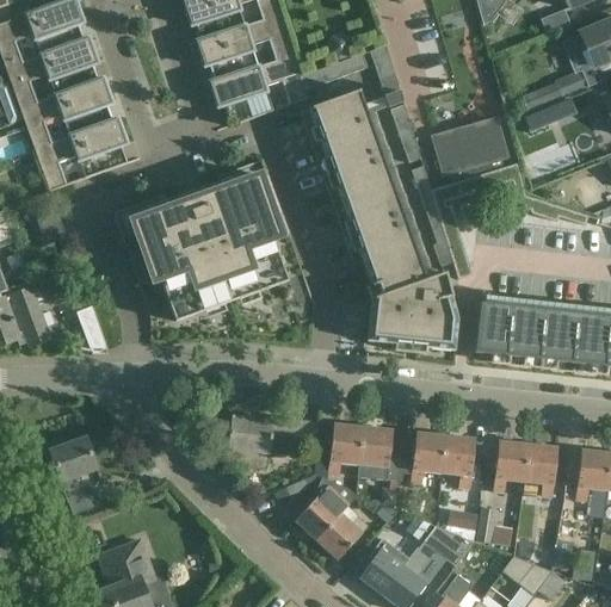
[(0,53),(5,66),(23,60),(14,37),(32,31),(39,54),(56,48),(50,32),(82,20),(74,0),(61,0),(0,22),(0,53)]
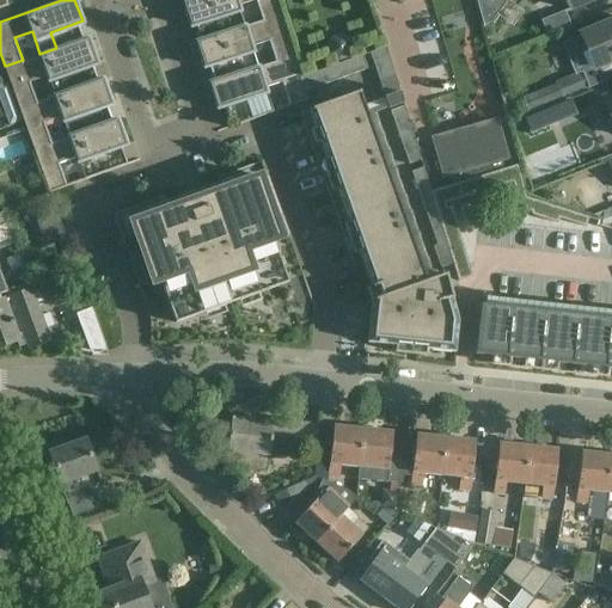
[(183,0),(190,24),(222,14),(227,29),(244,24),(237,1),(240,0),(256,0),(262,18),(280,12),(275,0),(183,0)]
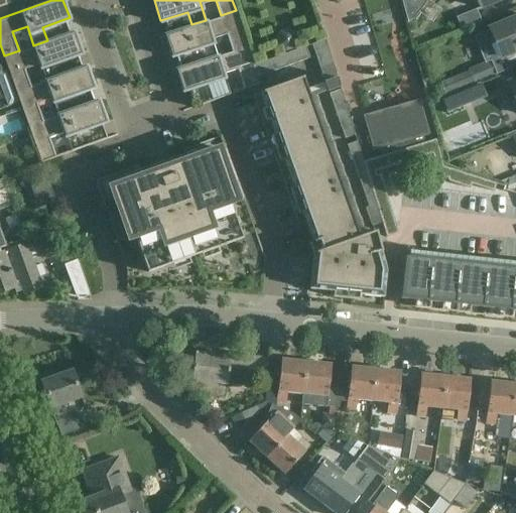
[(402,0),(407,19),(413,17),(426,0),(402,0)]
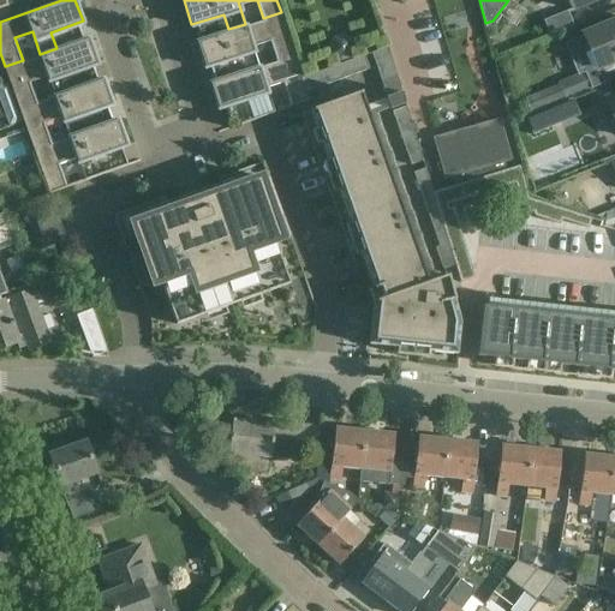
[(545,0),(545,1),(548,0),(567,0),(572,10),(592,0),(545,0)]
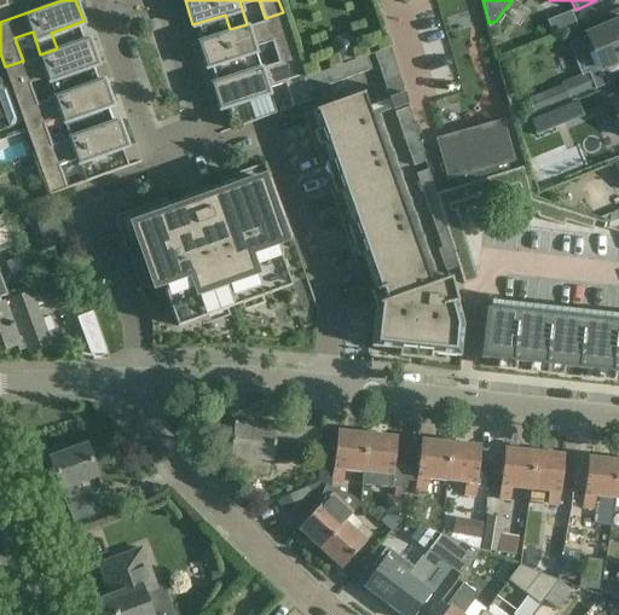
[(551,30),(577,22),(571,6),(547,15),(551,30)]
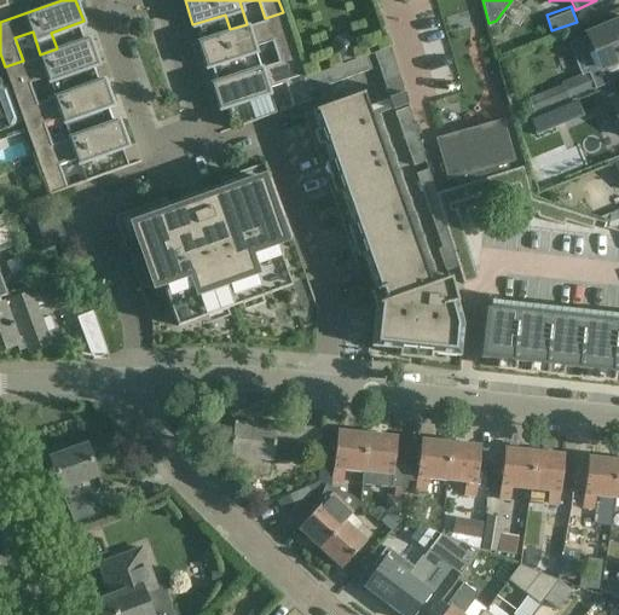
[(296,54),(283,12),(265,18),(247,24),(230,29),(198,40),(207,65),(238,56),(243,71),(261,65),(253,42),(271,38),(278,59),(296,54)]
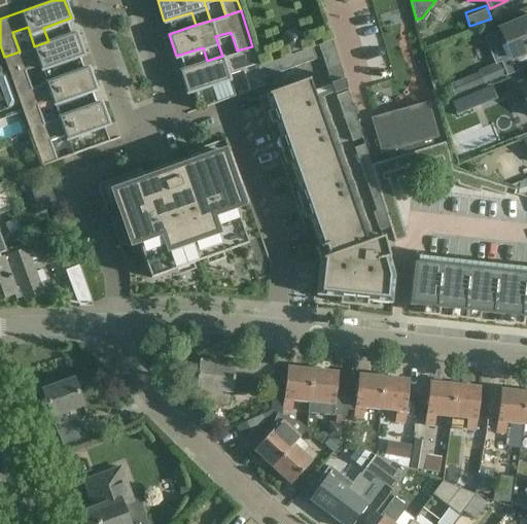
[(526,15),(483,36),(490,51),(505,44),(512,59),(526,51),(526,15)]
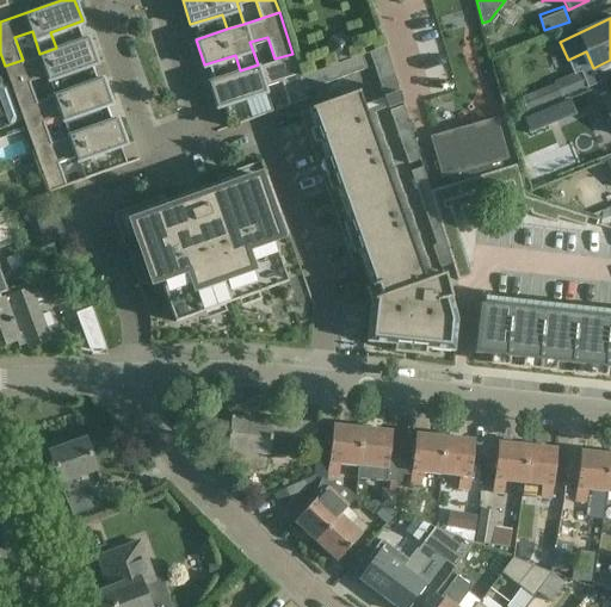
[(87,36),(56,48),(39,54),(23,60),(5,66),(19,106),(37,100),(29,78),(47,72),(54,94),(71,88),(66,73),(97,61),(87,36)]
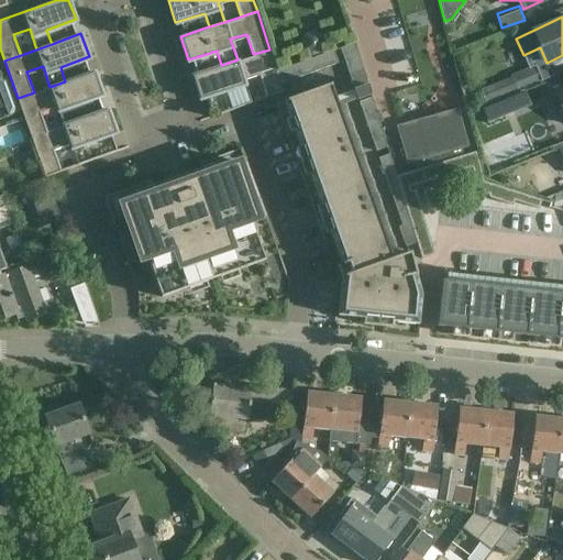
[(342,54),(357,48),(355,41),(340,46),(342,54)]
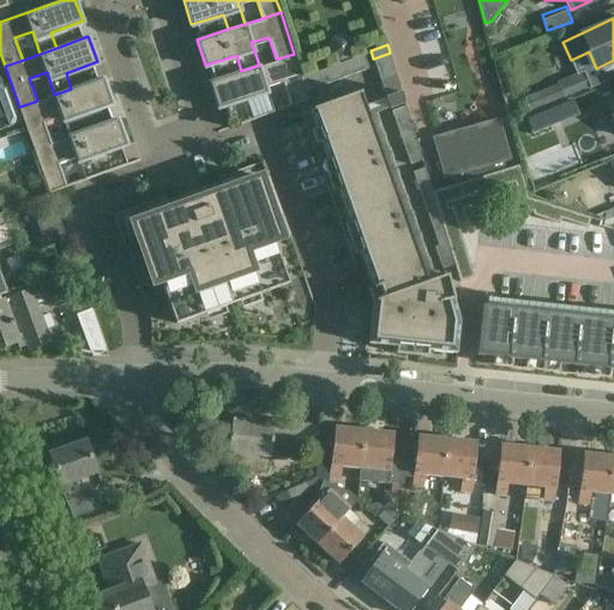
[(363,53),(355,55),(360,70),(368,66),(363,53)]
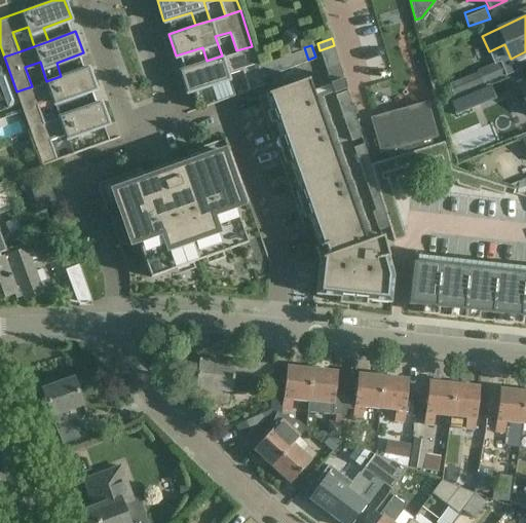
[(320,50),(323,58),(336,52),(334,45),(320,50)]
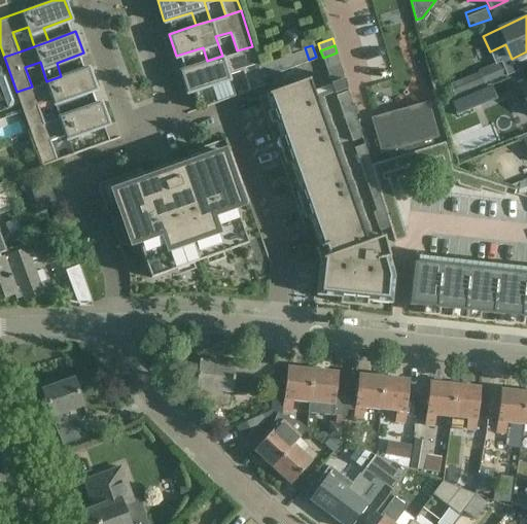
[(252,46),(237,50),(222,56),(207,61),(180,69),(187,92),(214,82),(219,99),(198,106),(198,107),(235,95),(227,74),(243,70),(249,90),(265,83),(252,46)]
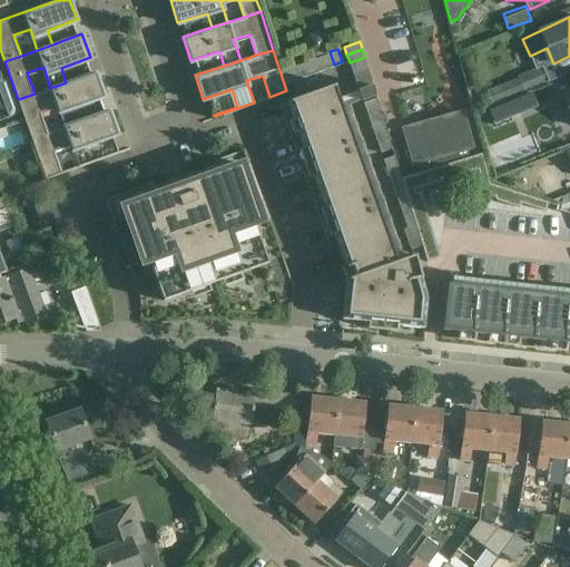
[(326,67),(334,65),(330,51),(321,55),(326,67)]
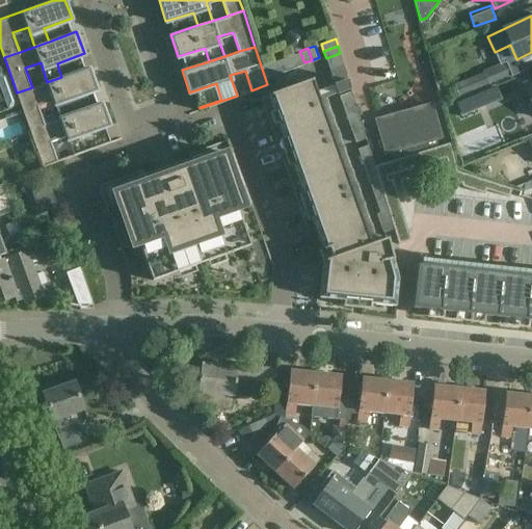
[(297,65),(304,62),(299,51),(292,53),(297,65)]
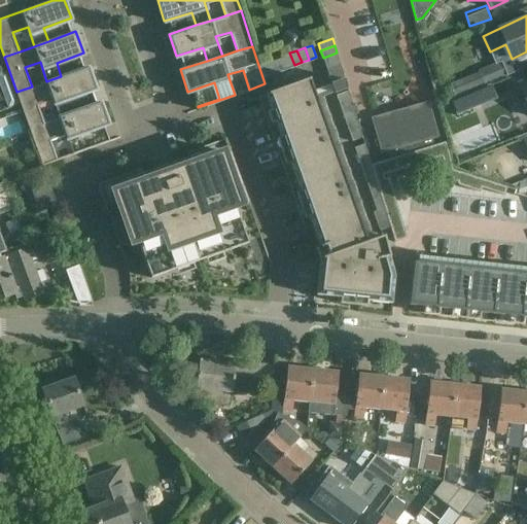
[(282,56),(286,68),(294,65),(289,53),(282,56)]
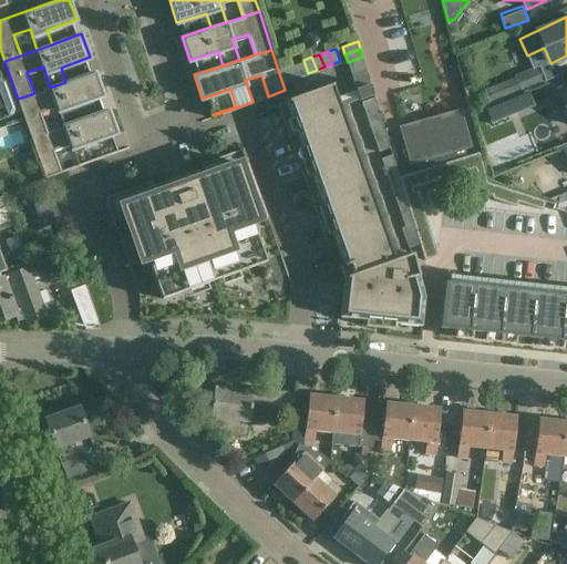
[(348,62),(350,70),(364,64),(362,57),(348,62)]
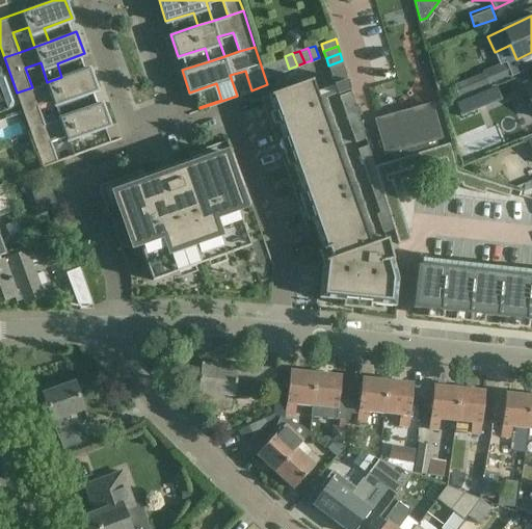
[(282,71),(289,69),(285,56),(277,58),(282,71)]
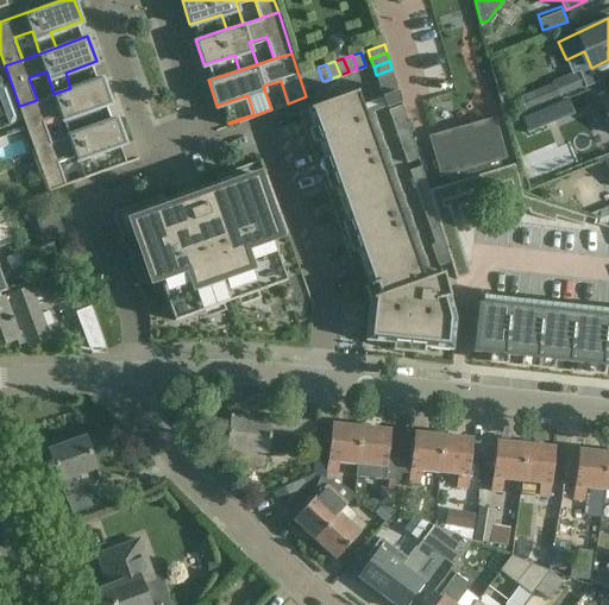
[(318,67),(309,69),(314,84),(322,81),(318,67)]
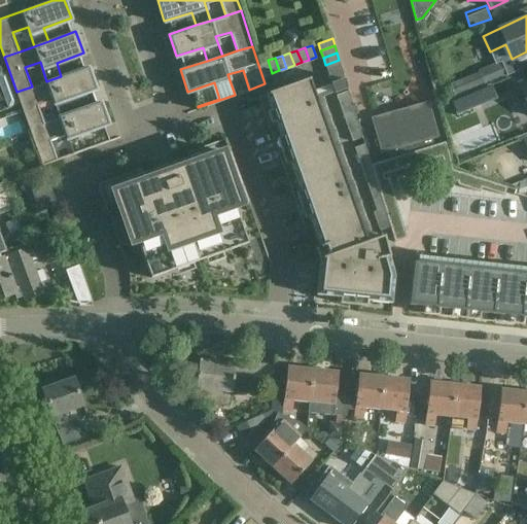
[(262,76),(272,73),(268,60),(258,64),(262,76)]
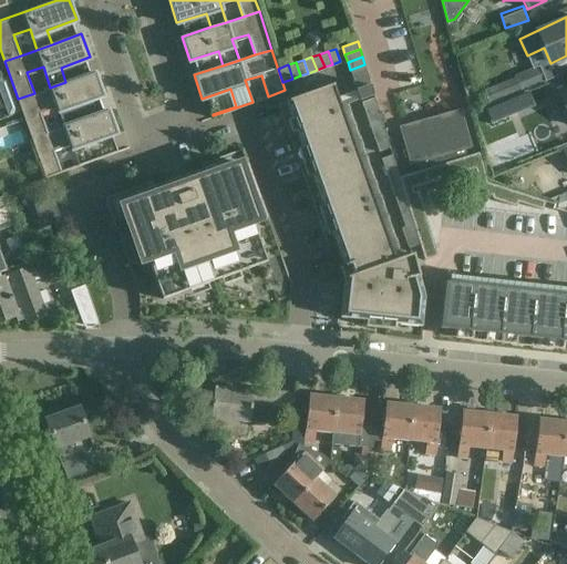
[(350,70),(353,78),(368,72),(364,64),(350,70)]
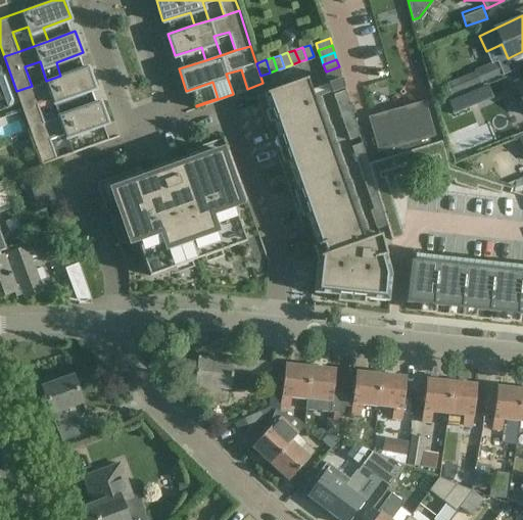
[(504,75),(496,60),(473,69),(474,72),(445,83),(448,89),(450,96),(468,89),(504,75)]
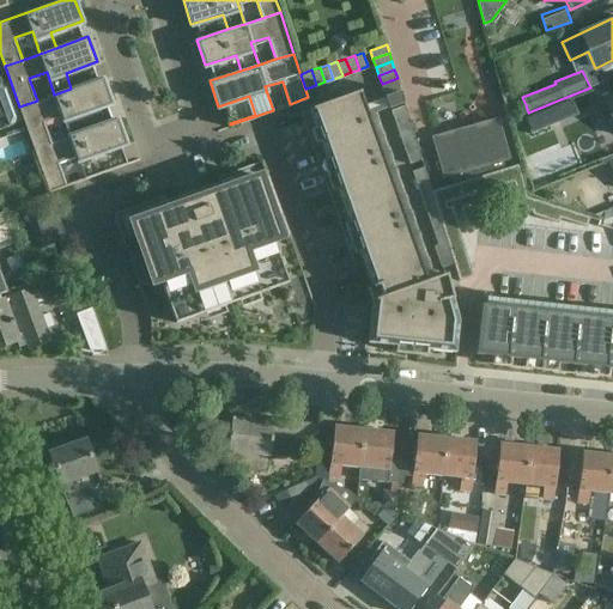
[(102,77),(71,89),(54,95),(37,101),(19,107),(34,147),(52,141),(43,119),(61,113),(68,135),(85,128),(80,114),(111,102),(102,77)]
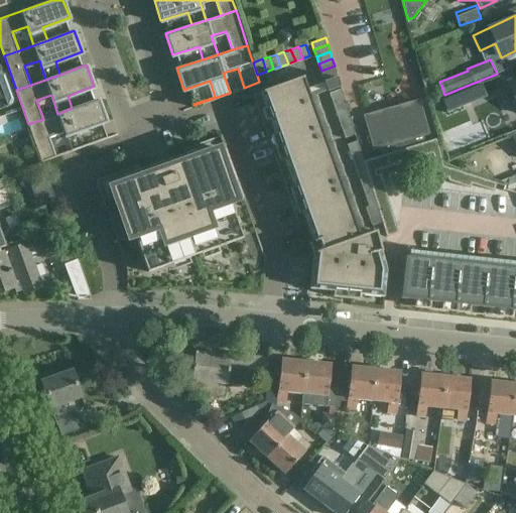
[(337,73),(335,66),(321,71),(324,78),(337,73)]
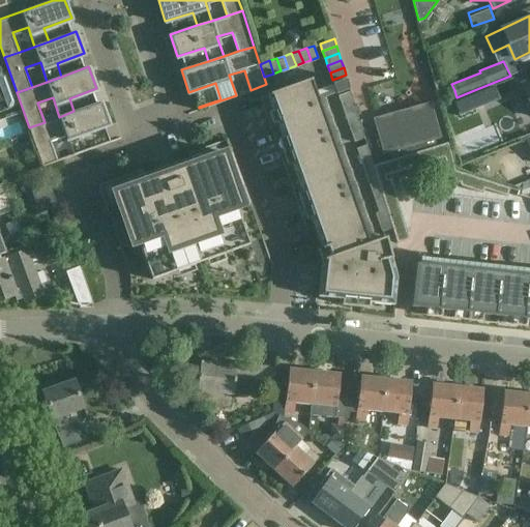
[(19,103),(6,69),(0,70),(0,84),(8,107),(19,103)]
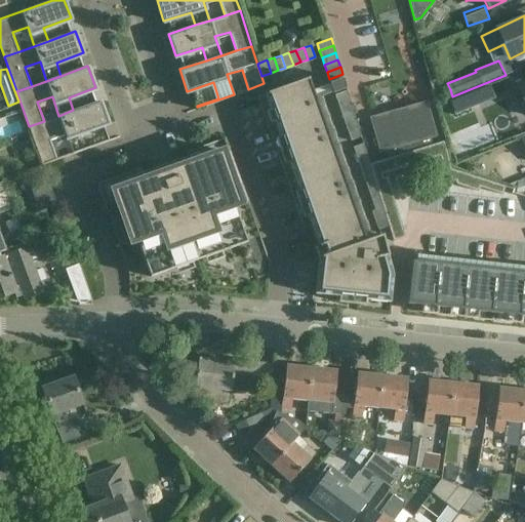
[(324,241),(328,252),(366,239),(365,239),(308,77),(265,92),(271,109),(272,109),(272,108),(276,106),(280,117),(276,118),(274,119),(280,135),(282,134),(285,133),(289,145),(294,157),(290,159),(290,158),(288,159),(299,190),(300,189),(305,187),(313,211),(310,212),(308,212),(319,244),(320,244),(320,242),(324,241)]
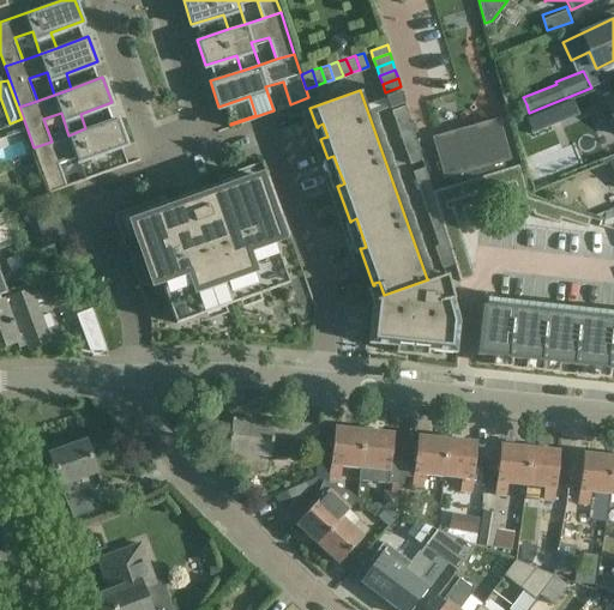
[(613,90),(603,95),(613,121),(613,90)]
